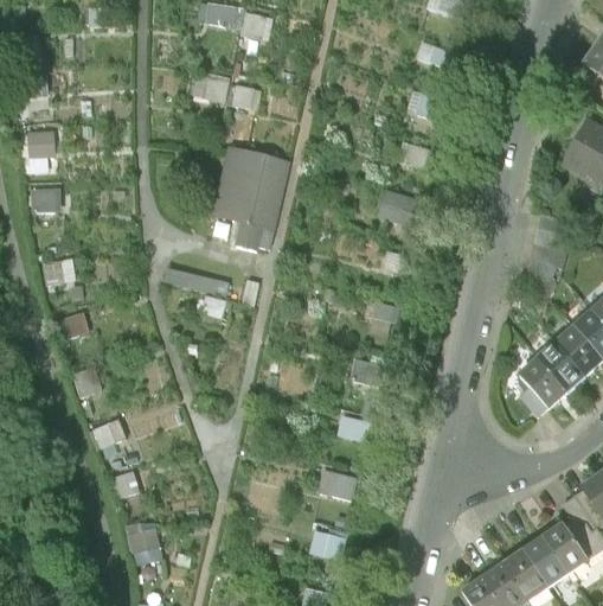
[(446,21),(447,20),(461,25),(469,1),(466,0),(428,0),(423,14),(446,21)]
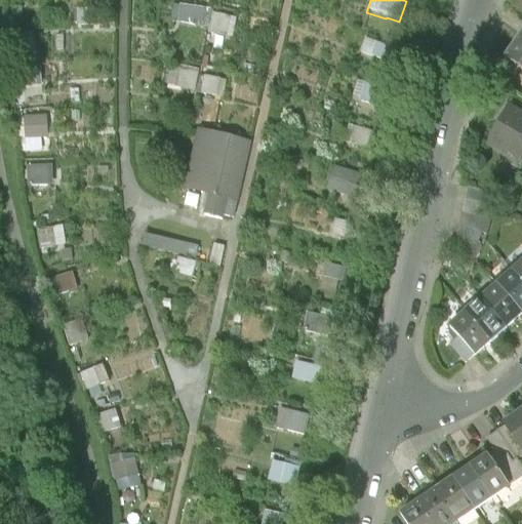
[(178,23),(207,28),(210,7),(182,3),(178,23)]
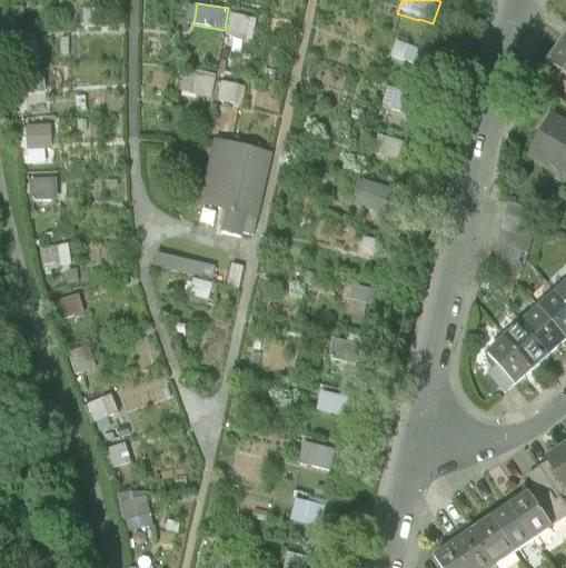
[(251,39),(256,18),(230,11),(226,32),(251,39)]
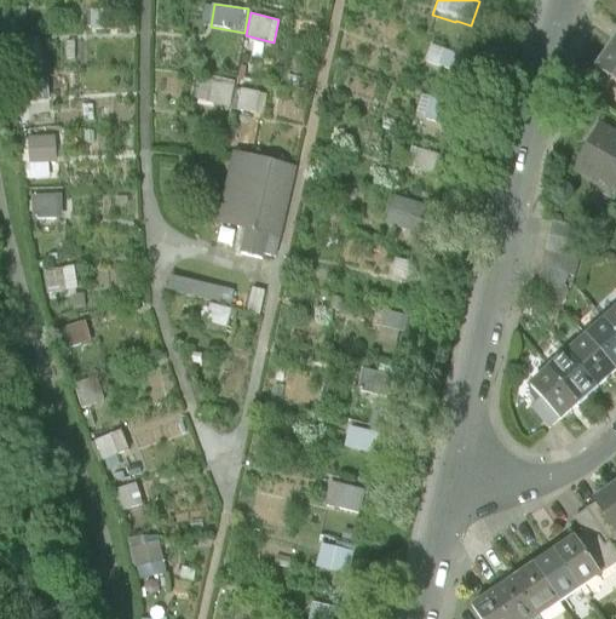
[(439,63),(458,66),(460,50),(441,47),(439,63)]
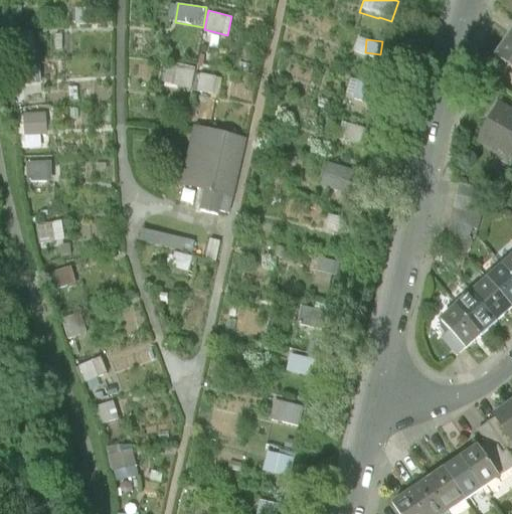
[(192,87),(194,69),(172,66),(170,84),(192,87)]
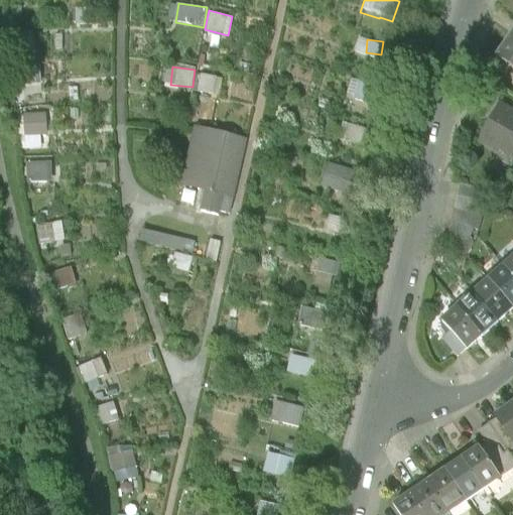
[(220,94),(222,76),(200,74),(198,92),(220,94)]
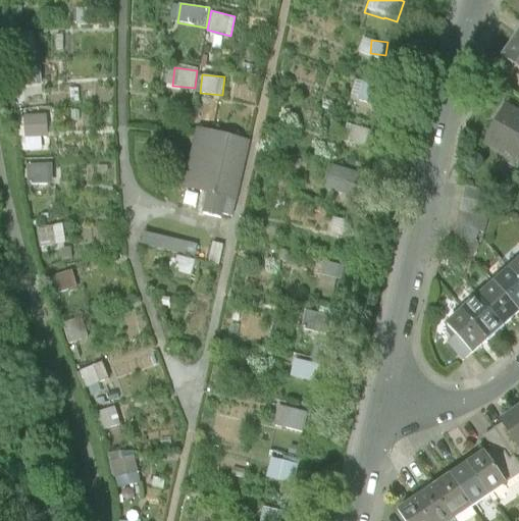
[(355,79),(350,102),(369,106),(374,83),(355,79)]
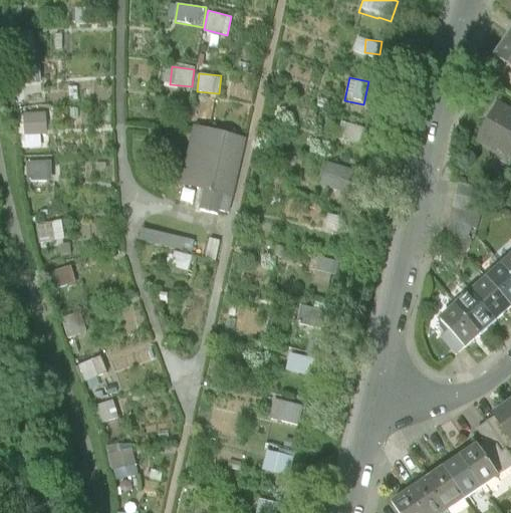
[(510,98),(506,96),(487,138),(510,151),(510,98)]
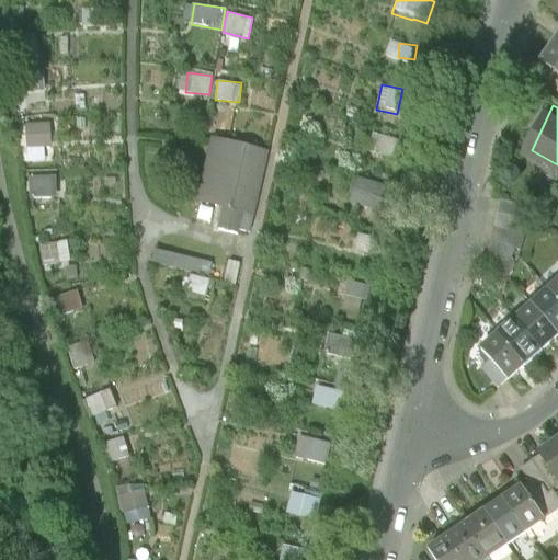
[(26,160),(49,160),(48,122),(25,123),(26,160)]
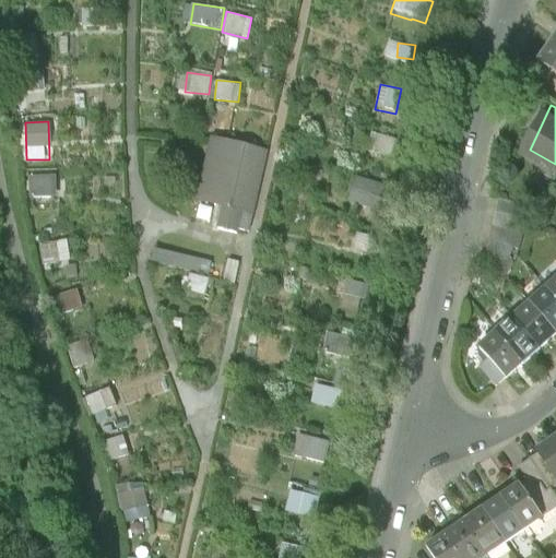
[(212,134),(198,201),(215,204),(211,225),(248,233),(267,146),(212,134)]
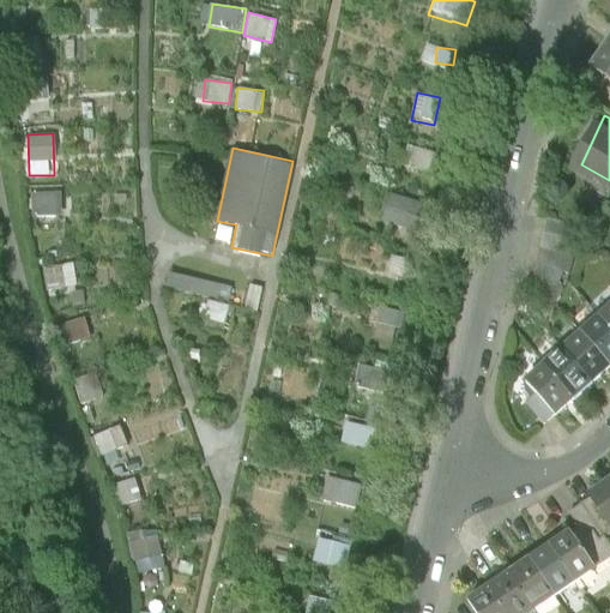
[(61,214),(60,191),(31,191),(32,215),(61,214)]
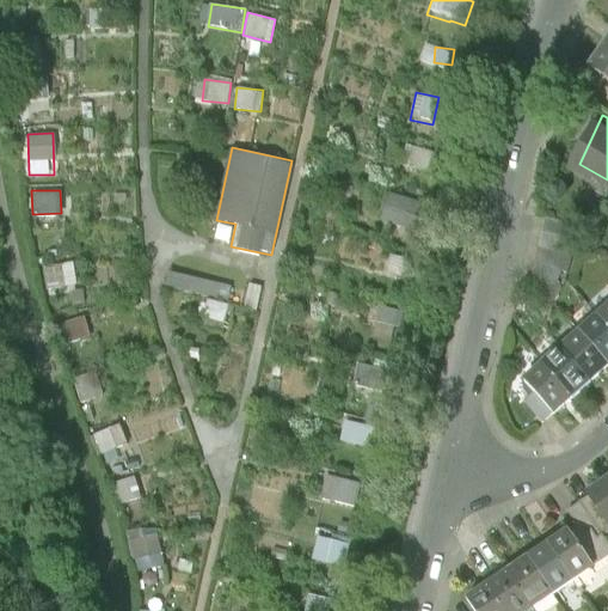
[(381,221),(418,231),(427,201),(390,190),(381,221)]
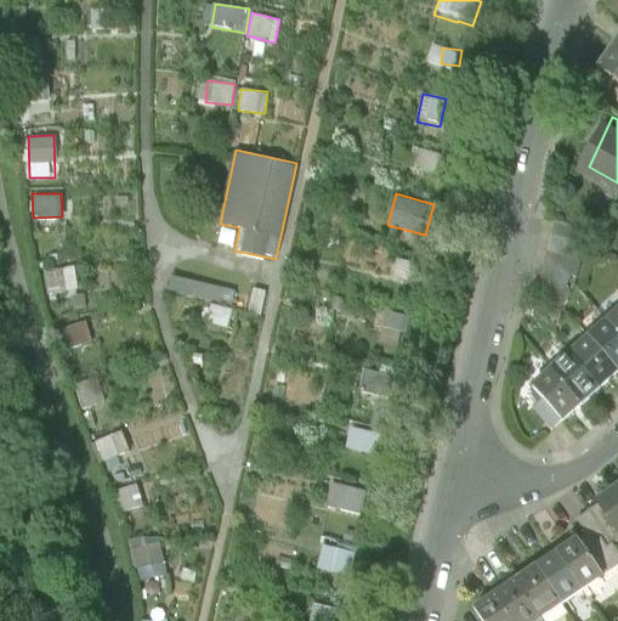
[(596,257),(561,242),(556,277),(563,280),(561,293),(579,300),(584,271),(594,276),(596,257)]
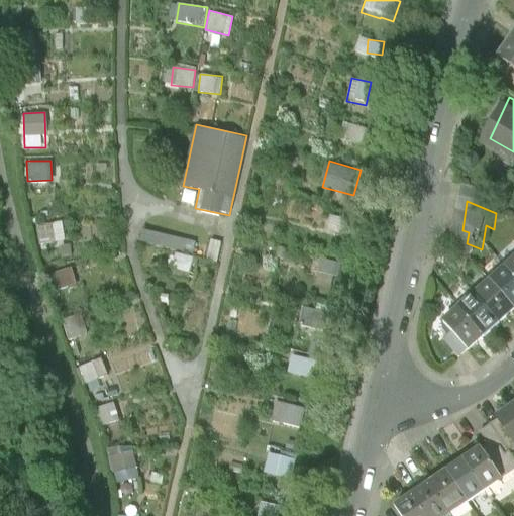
[(62,220),(36,224),(39,241),(65,236),(62,220)]
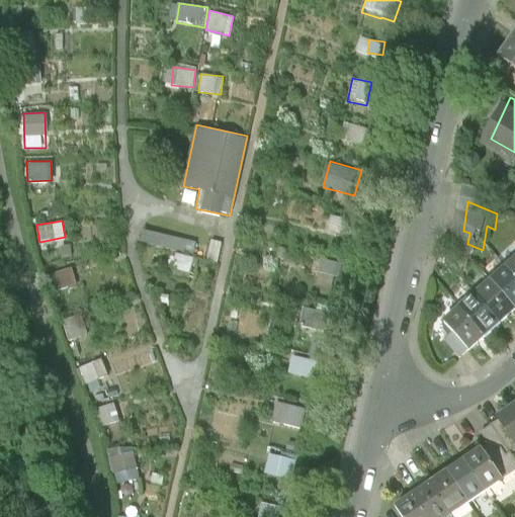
[(194,253),(197,240),(144,228),(141,241),(194,253)]
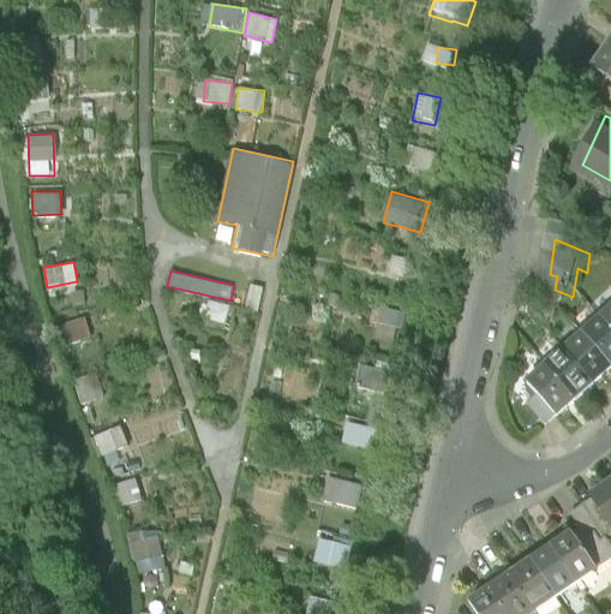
[(210,298),(203,316),(223,323),(231,305),(210,298)]
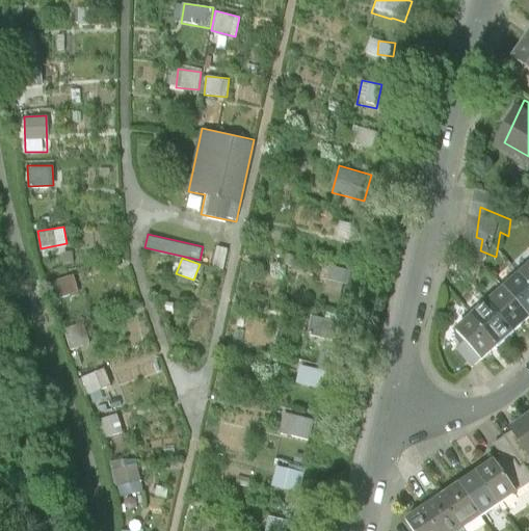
[(326,265),(325,293),(345,293),(346,265),(326,265)]
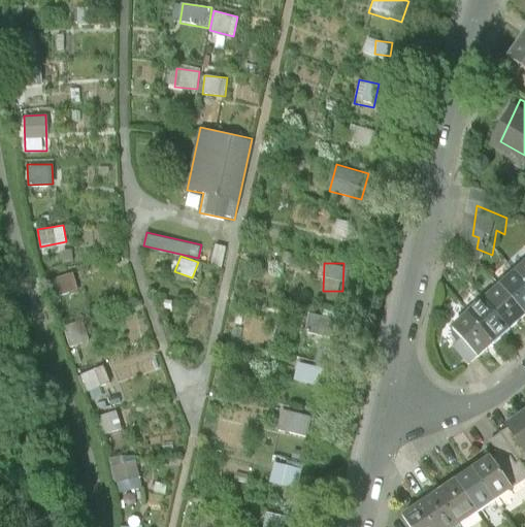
[(524,296),(524,268),(513,282),(524,296)]
